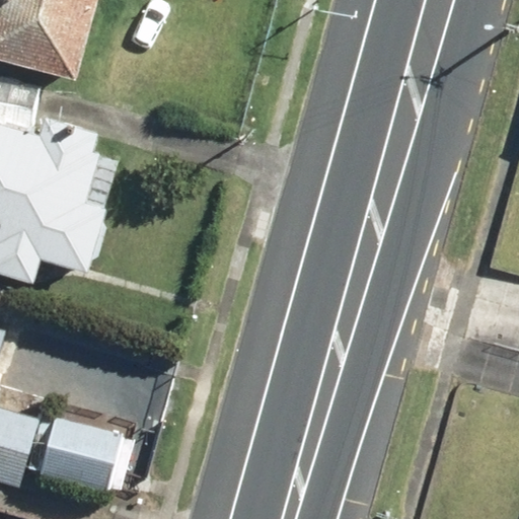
[(93,0),(0,0),(0,54),(75,74),(93,0)]
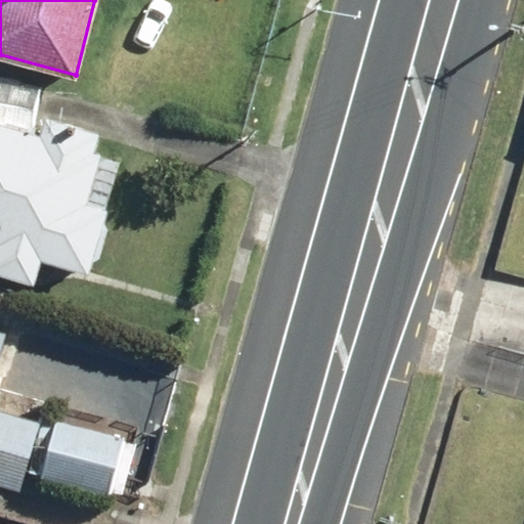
[(40,80),(0,72),(0,115),(33,121),(40,80)]
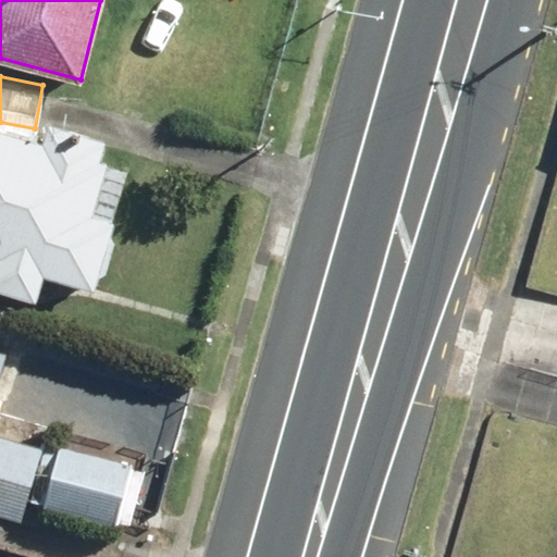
[(44,139),(0,127),(0,293),(37,304),(44,279),(93,292),(127,168),(98,160),(104,137),(48,122),(44,139)]
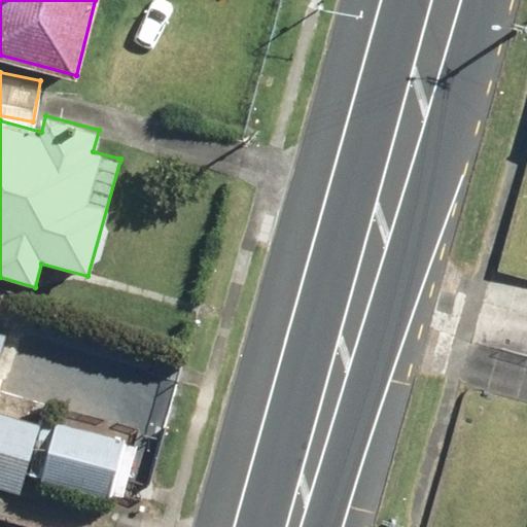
[(0,356),(6,335),(0,332),(0,487),(21,493),(41,423),(0,411),(0,356)]
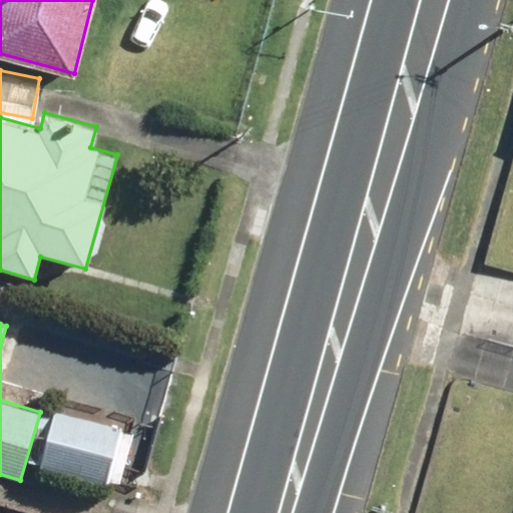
[(120,430),(54,412),(38,467),(104,485),(120,430)]
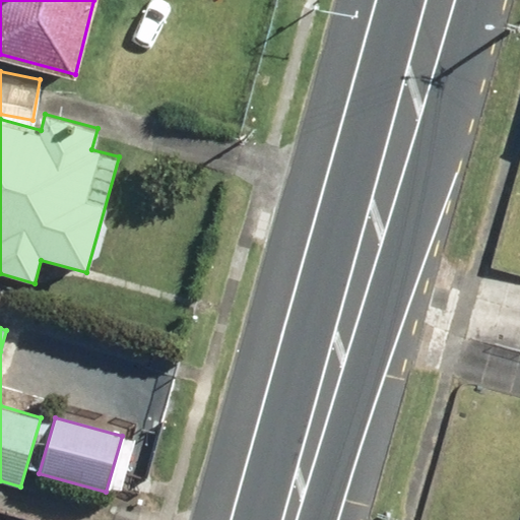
All buildings are outlined.
